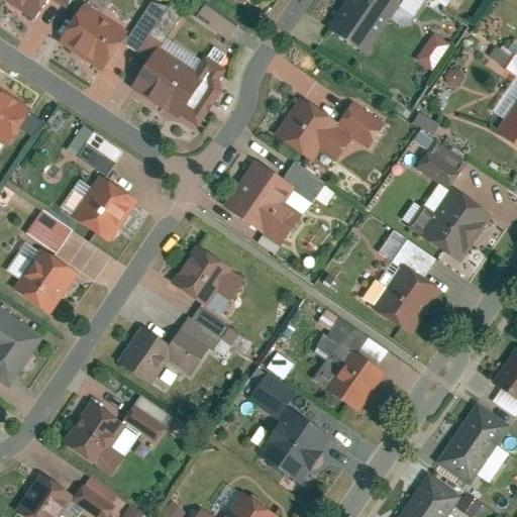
[(43,0),(0,0),(31,20),(43,0)]
